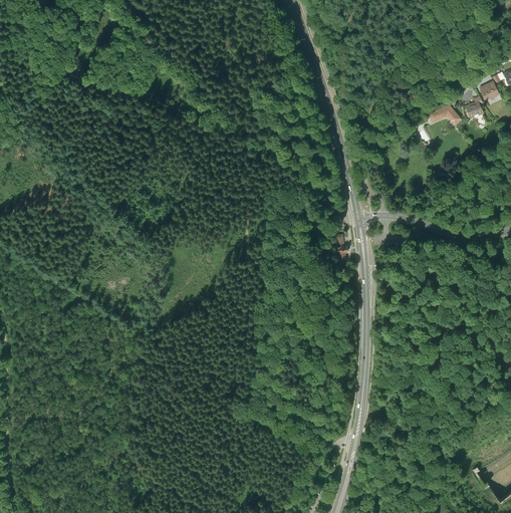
[(504,78),(502,71),(492,76),(495,82),(504,78)]
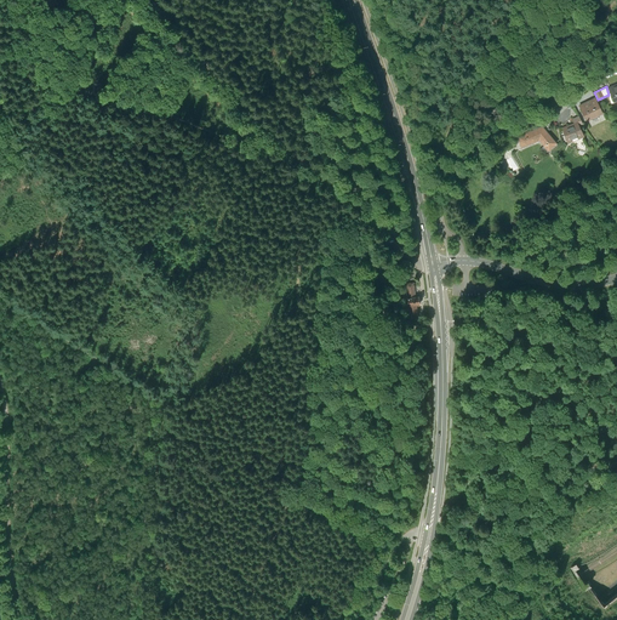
[(595,98),(580,106),(587,120),(601,113),(595,98)]
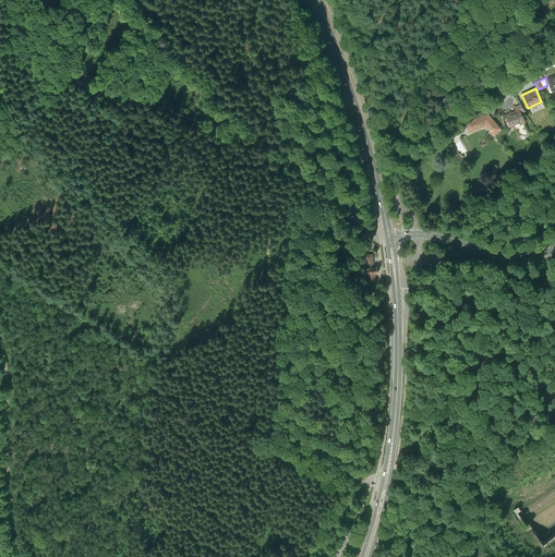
[(517,111),(506,116),(510,129),(525,122),(520,113),(519,110),(517,111)]
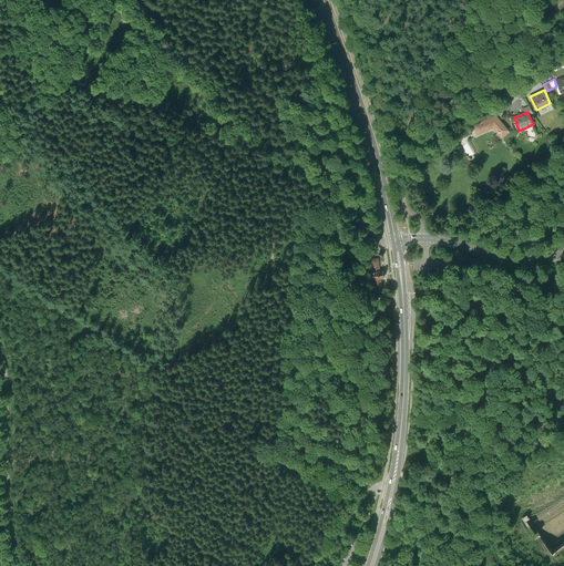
[(501,137),(509,132),(495,116),(473,125),(477,134),(493,129),(501,137)]
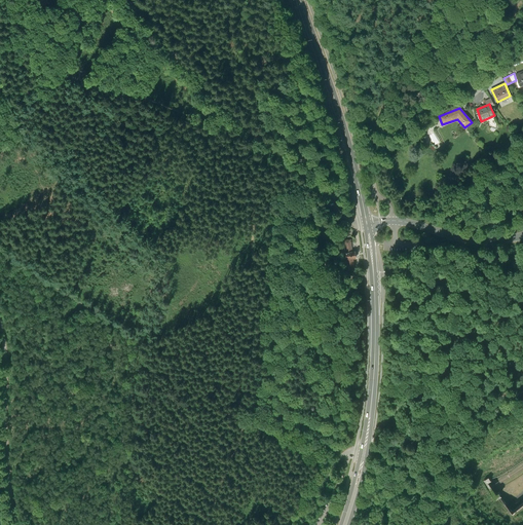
[(459,184),(455,177),(452,179),(454,183),(448,187),(451,190),(459,184)]
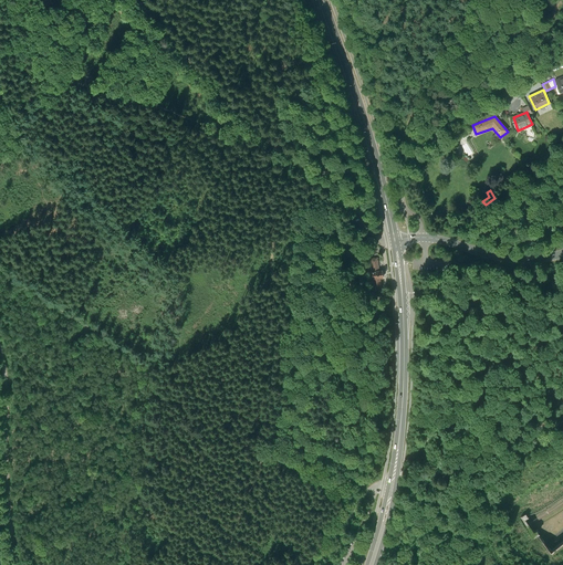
[(374,261),(366,262),(367,272),(363,272),(364,282),(369,282),(371,289),(368,289),(369,294),(378,293),(377,281),(381,281),(379,273),(376,273),(374,261)]
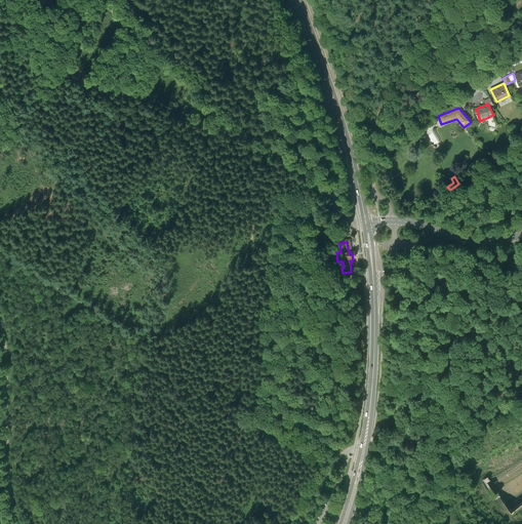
[(484,481),(480,484),(492,504),(493,502),(497,500),(494,496),(492,498),(488,492),(484,486),(487,485),(484,481)]
